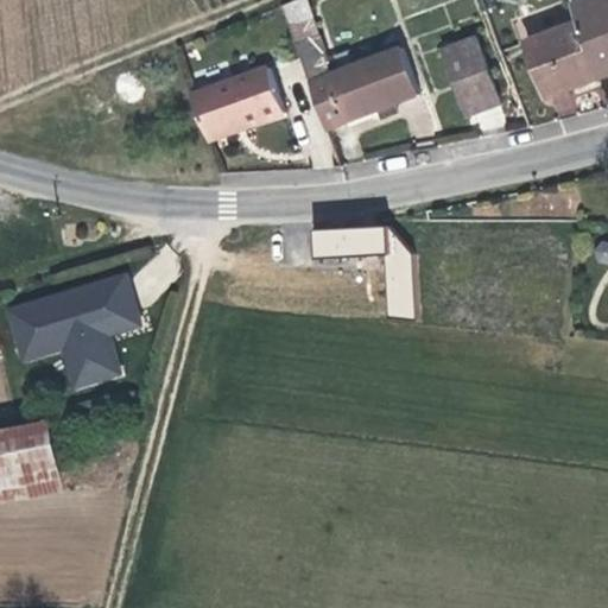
[(297,0),(289,0),(279,5),(323,134),(417,102),(400,52),(327,77),(297,0)]
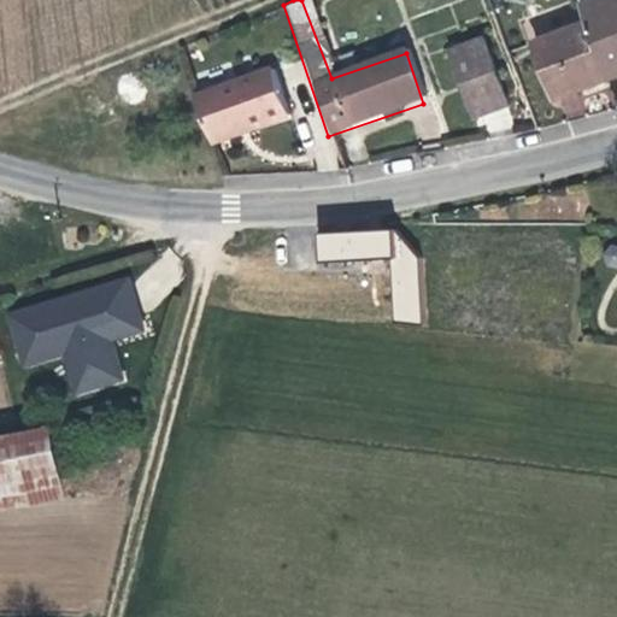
[(616,75),(616,0),(586,0),(577,4),(587,29),(605,80),(616,75)]
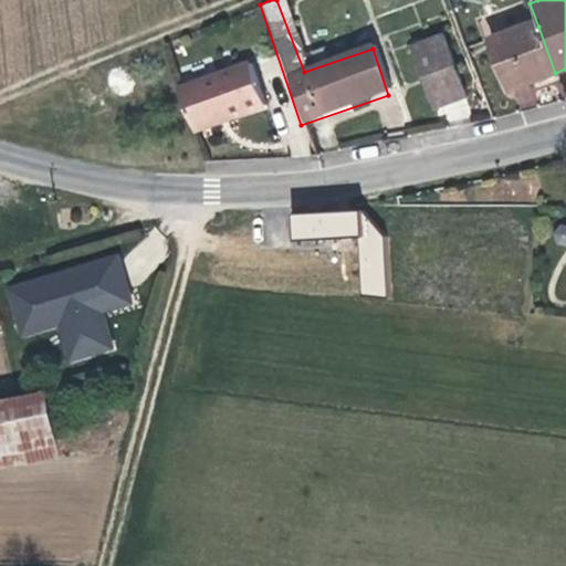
[(555,73),(538,27),(490,43),(509,97),(558,80),(555,73)]
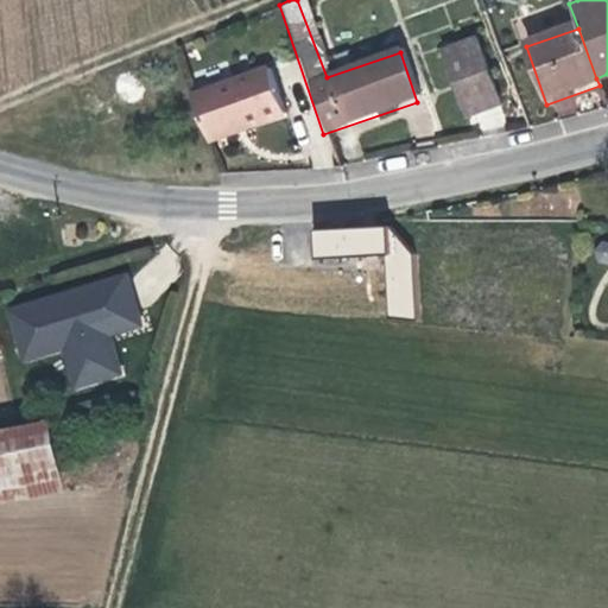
[(474,48),(442,58),(467,128),(499,116),(474,48)]
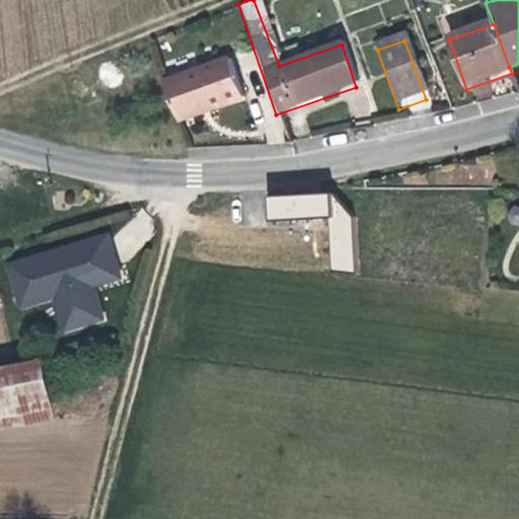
[(163,79),(176,119),(254,94),(241,55),(163,79)]
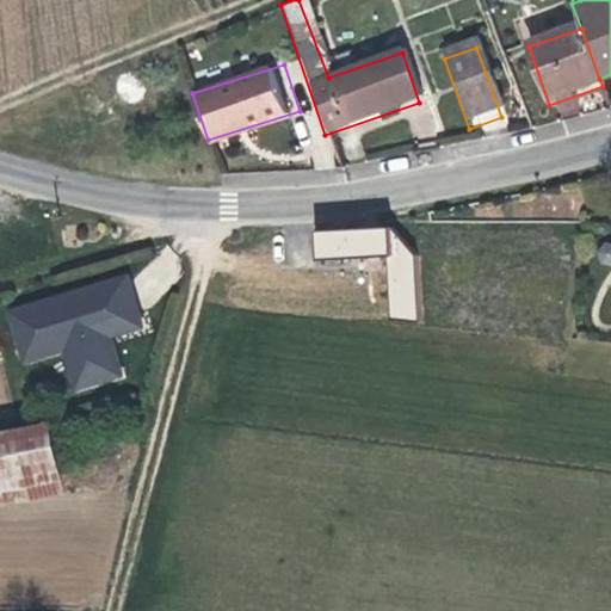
[(384,228),(314,233),(315,260),(387,255),(384,228)]
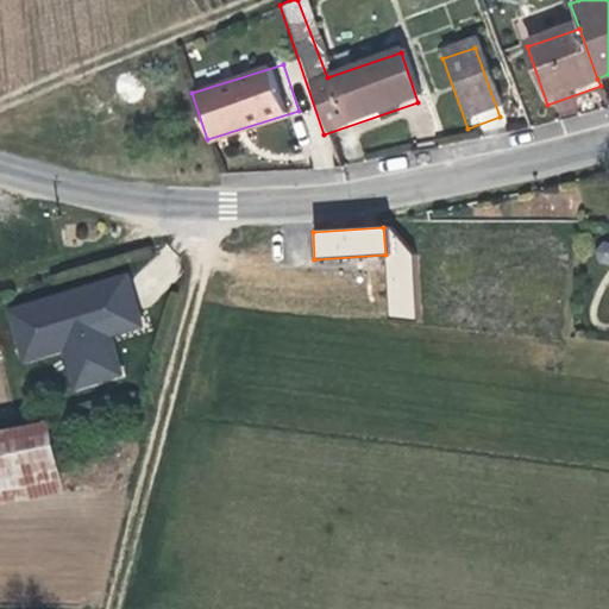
[(389,227),(383,227),(385,255),(389,318),(416,319),(415,256),(389,227)]
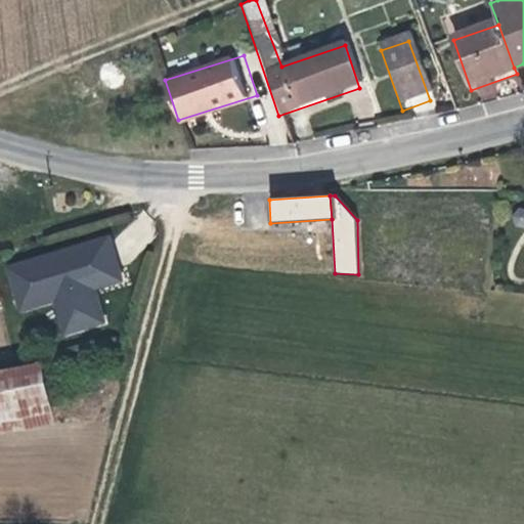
[(111,237),(9,267),(23,310),(56,300),(67,334),(105,322),(95,288),(123,279),(111,237)]
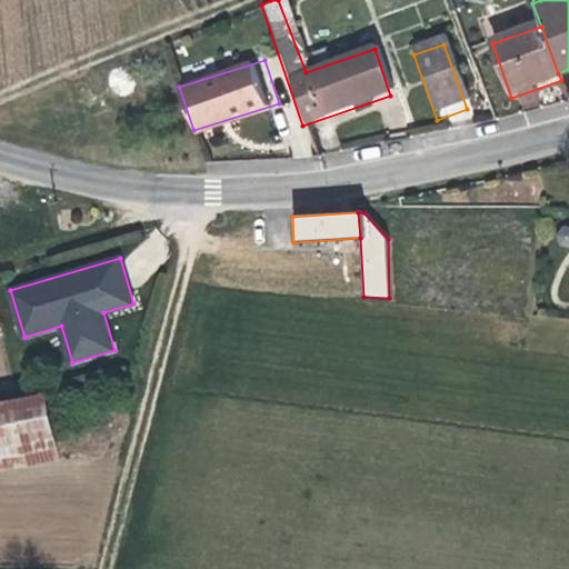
[(0,403),(0,471),(32,467),(22,400),(0,403)]
